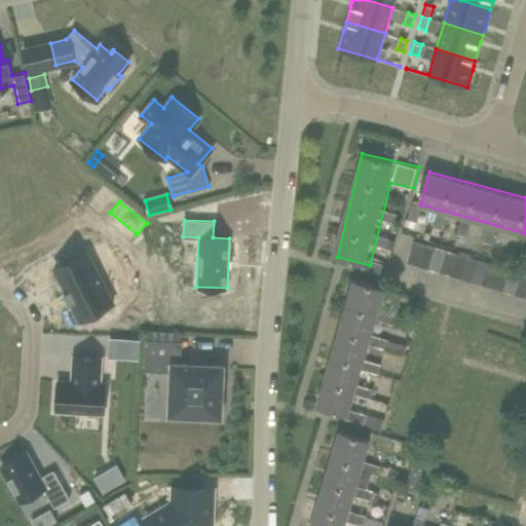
[(418,265),(425,242),(414,239),(408,262),(418,265)]
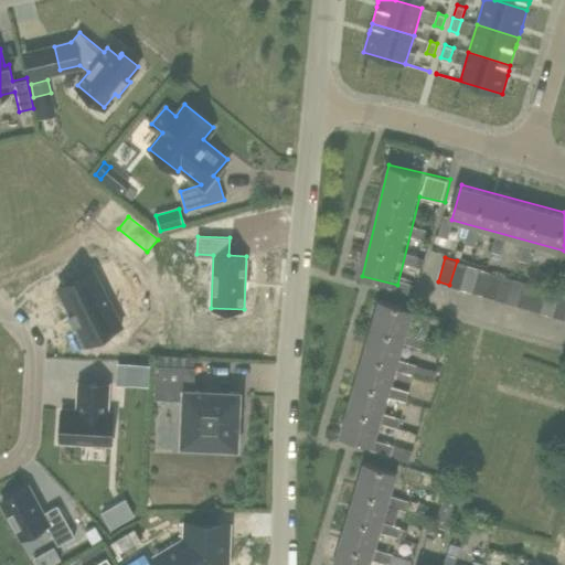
[(457,260),(449,285),(461,288),(468,265),(457,260)]
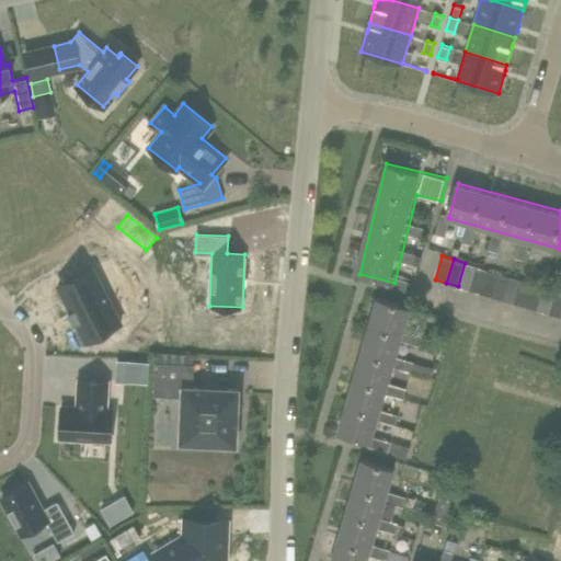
[(469,289),(476,266),(465,263),(458,286),(469,289)]
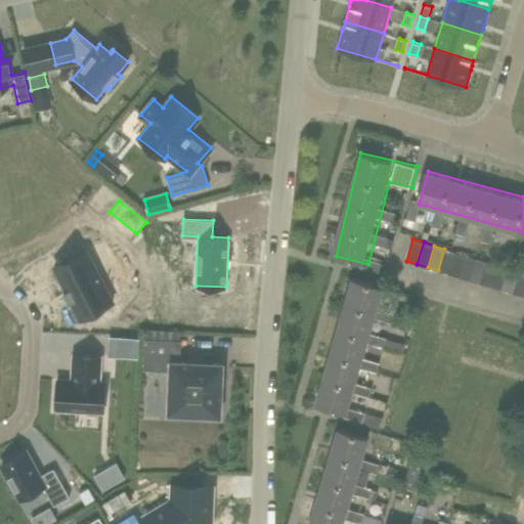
[(448,273),(455,252),(444,249),(438,270),(448,273)]
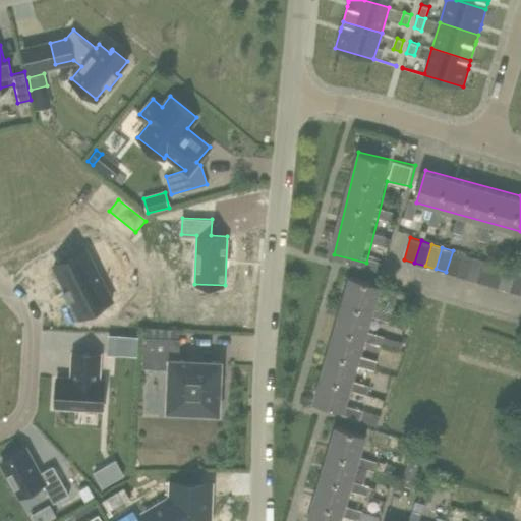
[(87,248),(54,265),(65,288),(63,289),(64,290),(66,289),(70,298),(68,299),(69,300),(71,299),(79,316),(112,300),(87,248)]
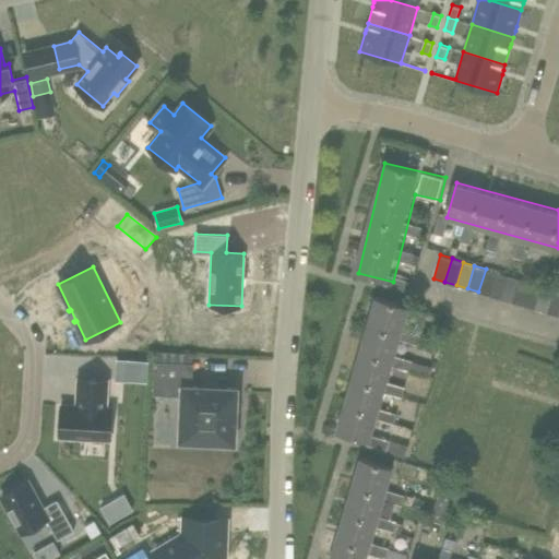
[(490,295),(497,272),(486,269),(478,292),(490,295)]
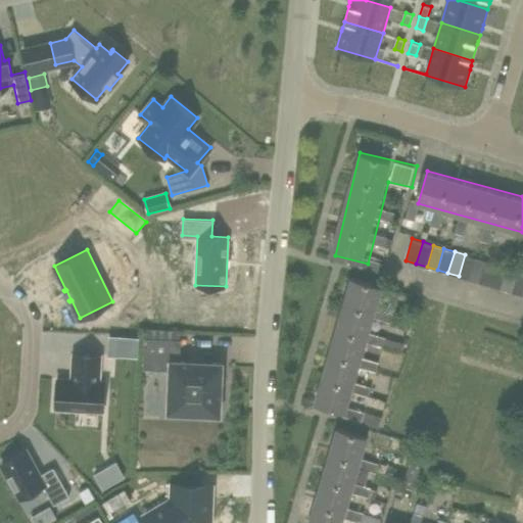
[(469,279),(475,257),(465,254),(459,276),(469,279)]
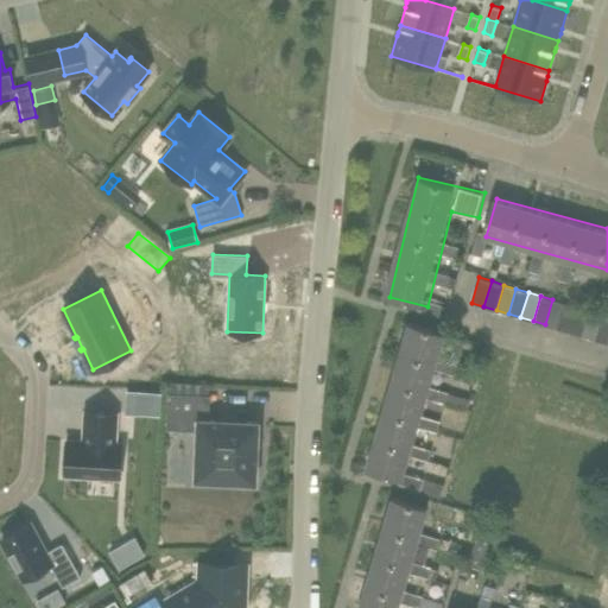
[(558,328),(565,303),(552,299),(545,324),(558,328)]
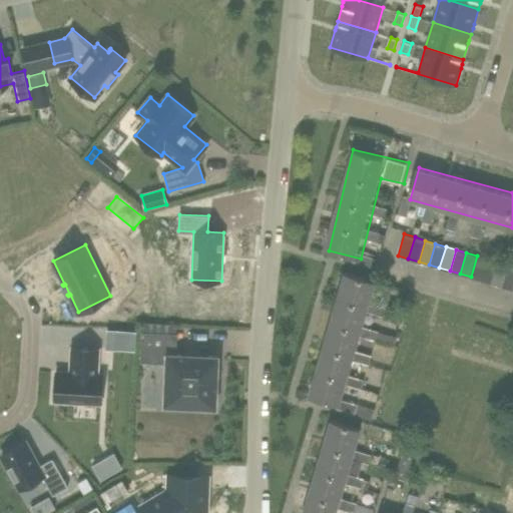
[(481,280),(487,259),(477,255),(471,277),(481,280)]
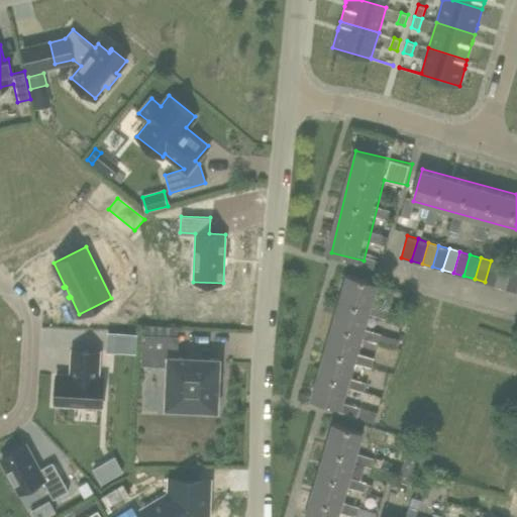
[(495,285),(501,264),(491,261),(485,282),(495,285)]
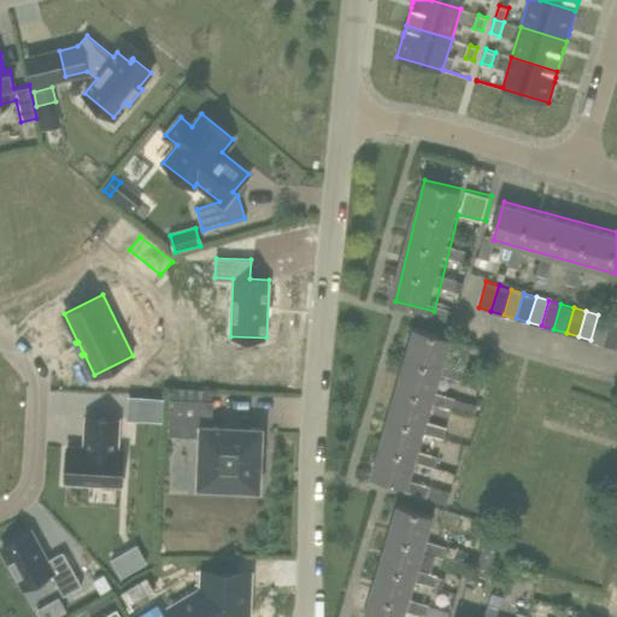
[(198,330),(199,315),(178,313),(178,329),(198,330)]
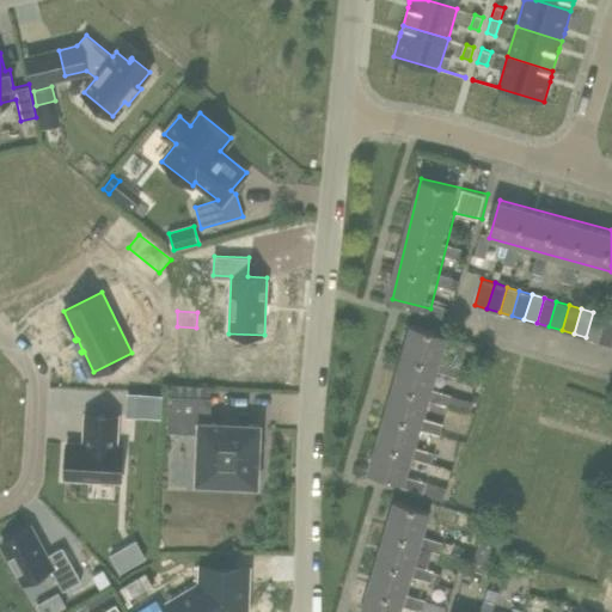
[(599,341),(606,317),(593,312),(586,337),(599,341)]
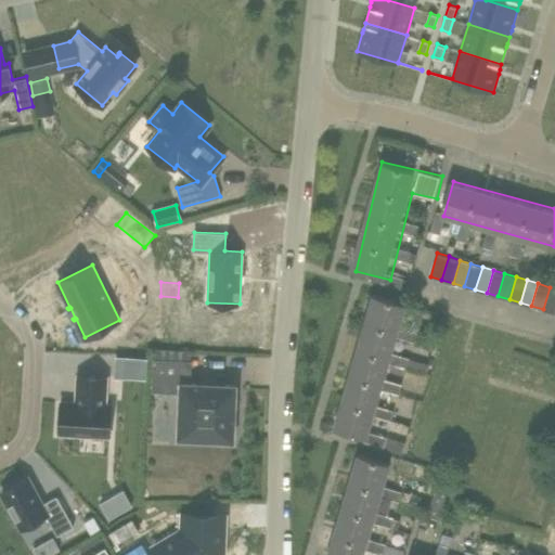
[(554,312),(554,310),(554,288),(550,287),(543,309),(554,312)]
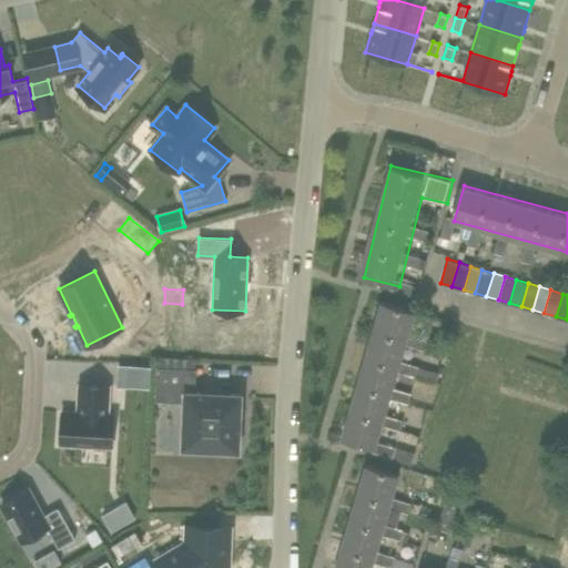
[(379,300),(347,444),(415,459),(416,453),(384,446),(399,382),(416,386),(419,369),(406,367),(419,308),(379,300)]
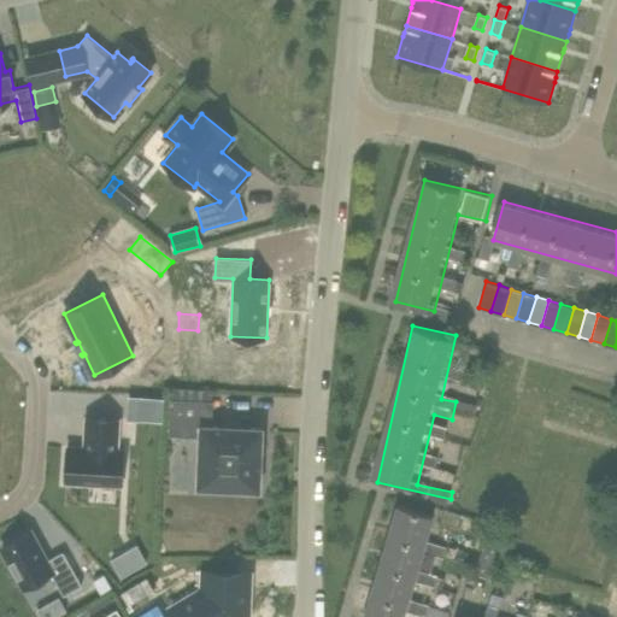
[(212,401),(171,399),(169,435),(200,436),(198,486),(259,488),(262,428),(211,425),(212,401)]
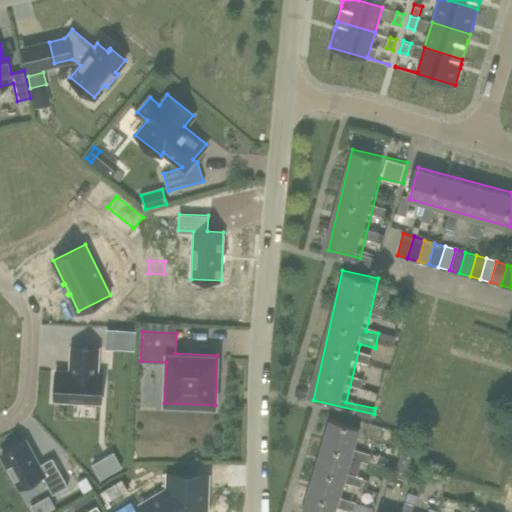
[(56,369),(54,399),(101,402),(102,372),(97,372),(98,347),(72,345),(71,349),(73,349),(73,358),(71,358),(70,370),(56,369)]
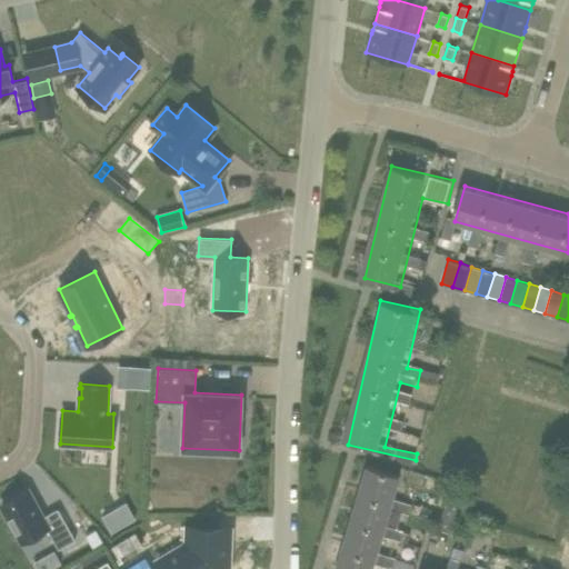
[(366,466),(342,568),(392,568),(397,556),(385,553),(388,536),(403,539),(411,502),(400,500),(406,475),(366,466)]
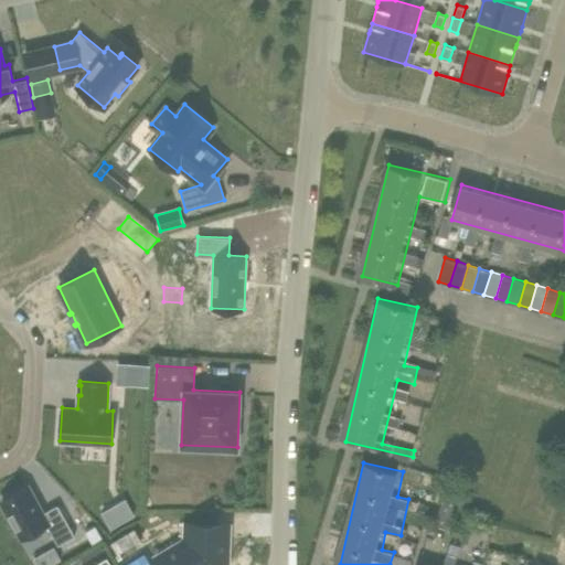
[(75,535),(57,504),(45,511),(42,513),(28,487),(2,500),(22,537),(46,524),(48,525),(57,545),(75,535)]
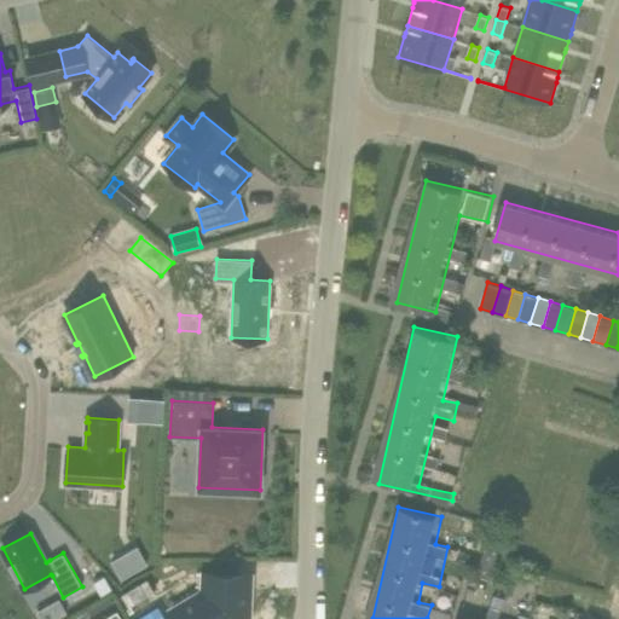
[(478,574),(490,577),(496,553),(485,550),(478,574)]
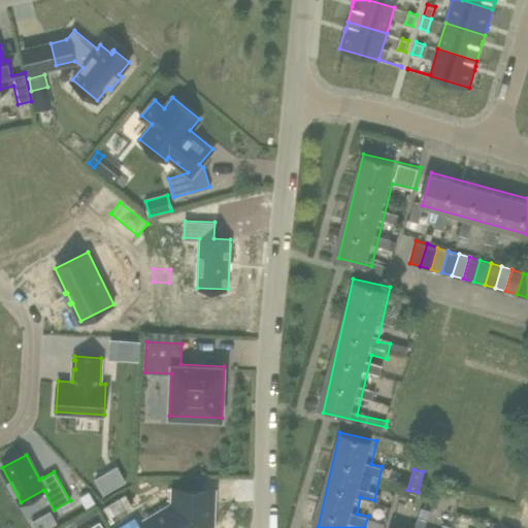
[(102,474),(95,479),(103,493),(110,489),(102,474)]
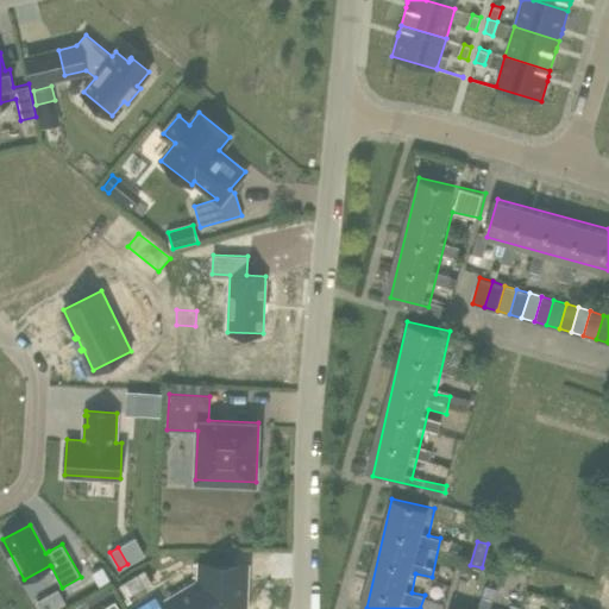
[(196,582),(164,601),(169,608),(242,608),(243,608),(245,565),(198,563),(196,582)]
